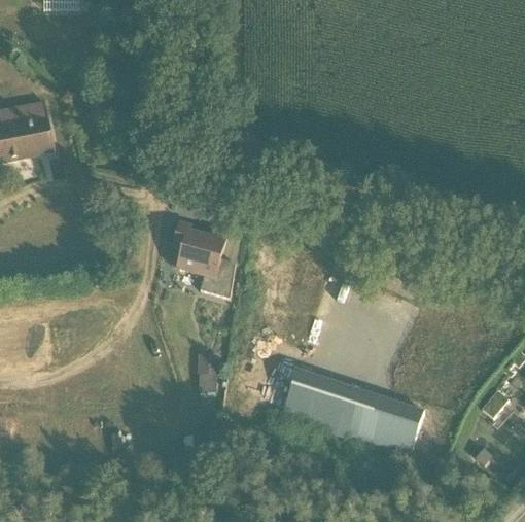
[(41,0),(42,10),(79,10),(78,0),(41,0)]
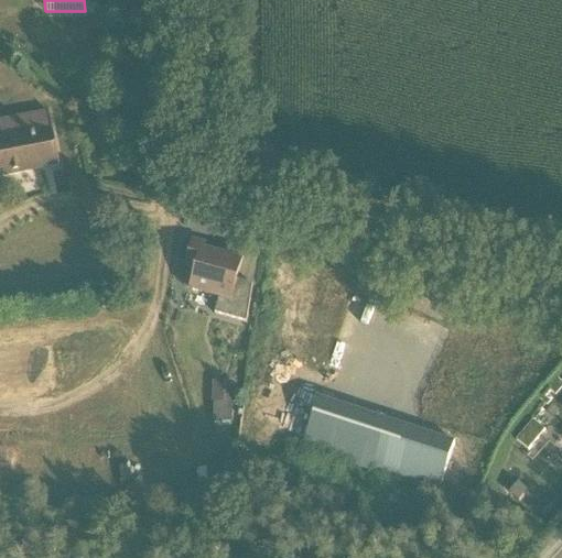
[(0,172),(58,161),(47,108),(0,118),(0,127),(2,135),(0,135),(0,172)]
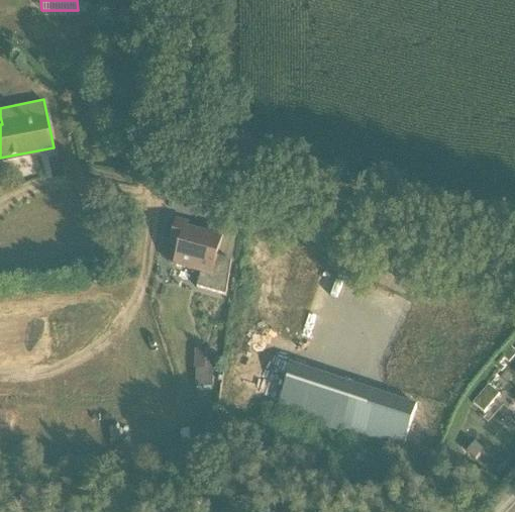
[(219,234),(185,224),(186,220),(176,216),(169,239),(179,242),(174,261),(200,269),(196,284),(224,292),(230,258),(215,252),(222,229),(220,229),(219,234)]
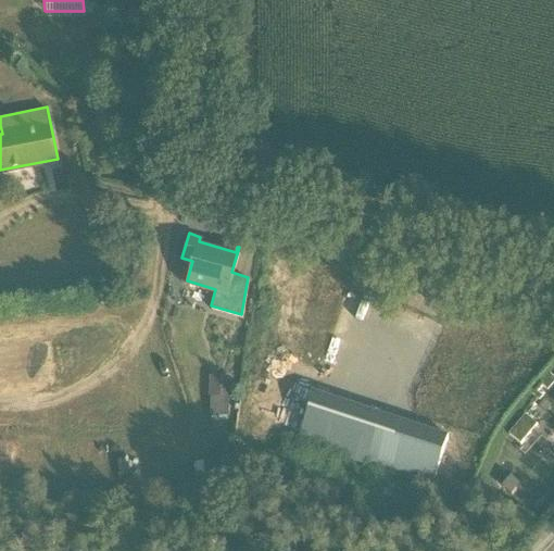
[(226,400),(227,371),(206,371),(205,400),(226,400)]
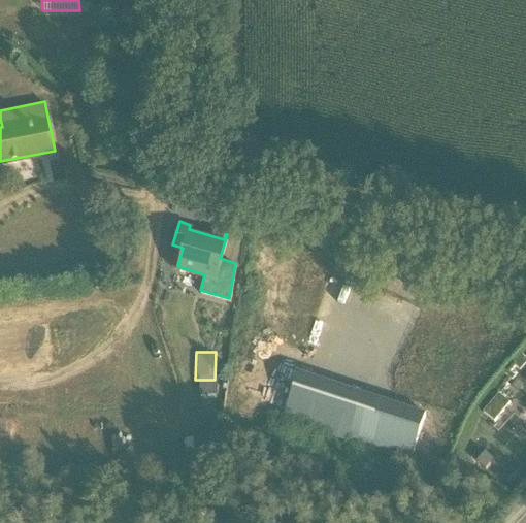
[(258,416),(269,369),(259,366),(248,414),(258,416)]
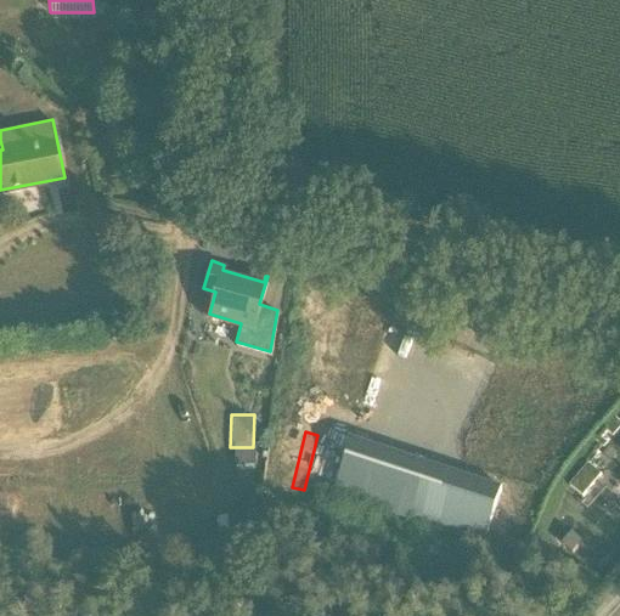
[(484,532),(500,484),(349,434),(332,489),(407,514),(409,508),(484,532)]
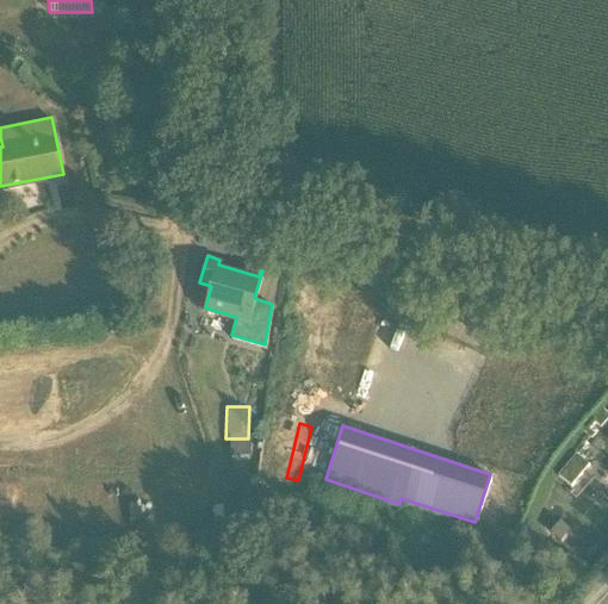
[(589,461),(574,449),(557,471),(571,483),(589,461)]
